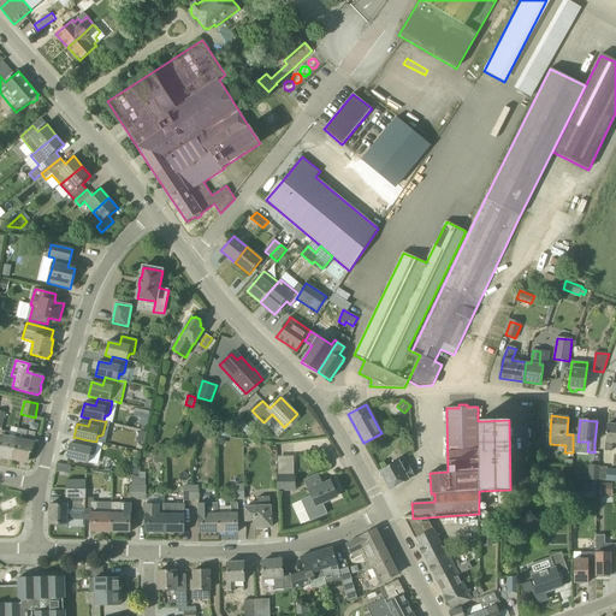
[(612,443),(615,443),(615,425),(606,425),(605,442),(605,450),(611,451),(612,443)]
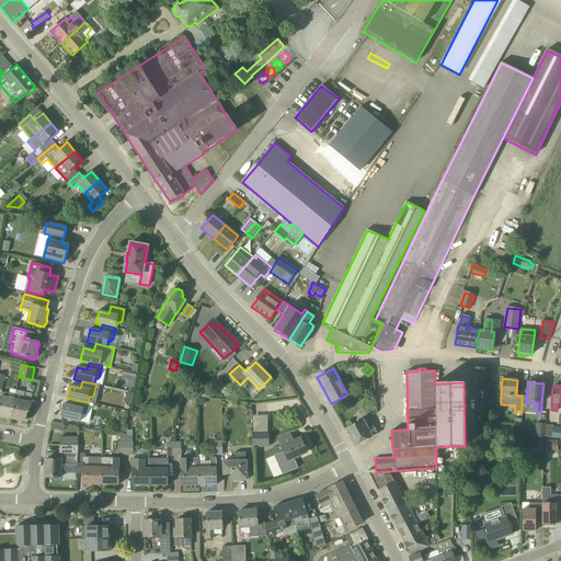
[(31,403),(33,393),(16,390),(14,400),(11,418),(25,421),(26,413),(29,413),(31,403)]
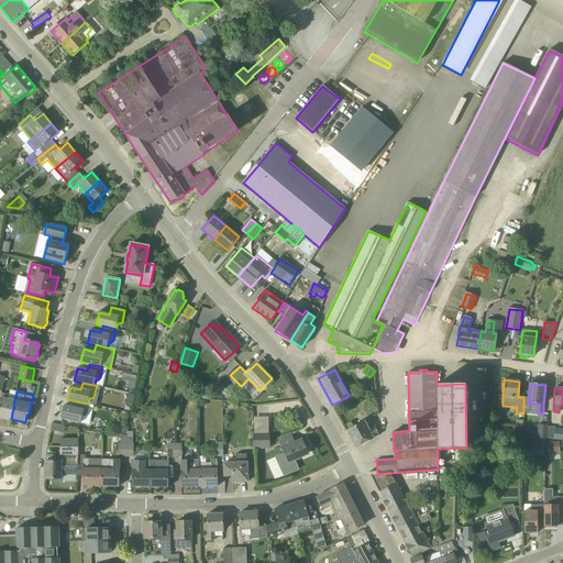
[(0,417),(11,419),(14,401),(8,400),(9,395),(1,394),(0,399),(0,417)]
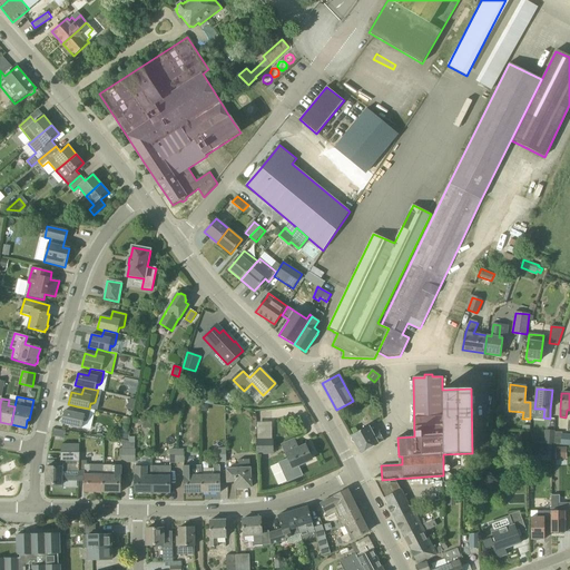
[(91,409),(89,409),(77,406),(75,413),(65,411),(61,423),(82,429),(84,422),(86,422),(88,421),(91,409)]
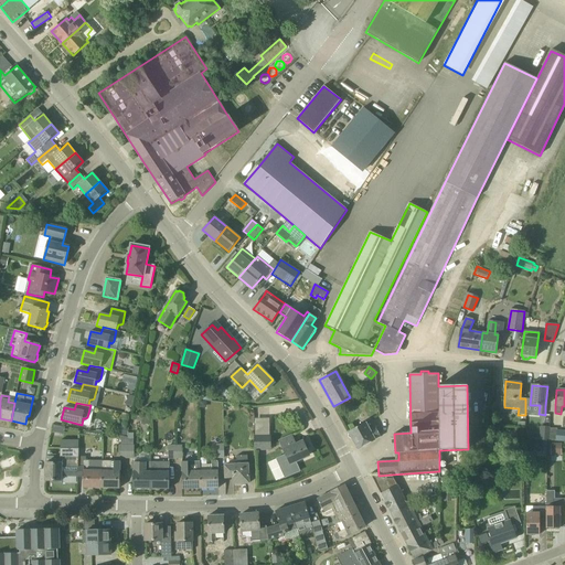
[(352,439),(358,449),(381,437),(376,427),(370,430),(365,423),(348,432),(349,433),(348,435),(349,437),(351,439),(352,439)]
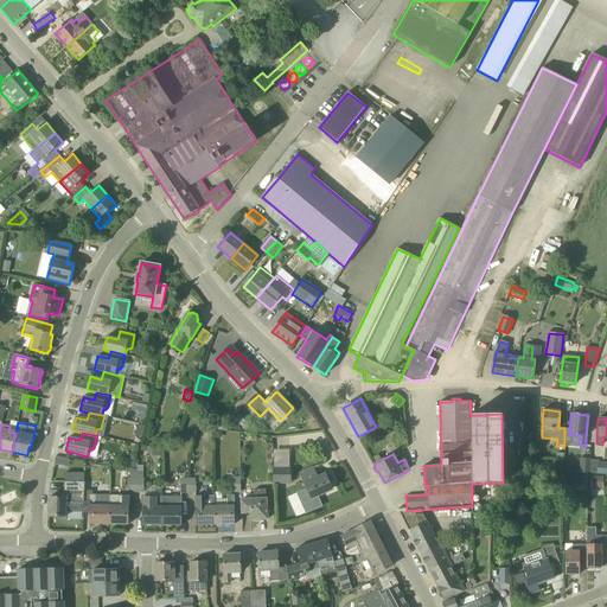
[(69,467),(70,459),(57,458),(56,466),(69,467)]
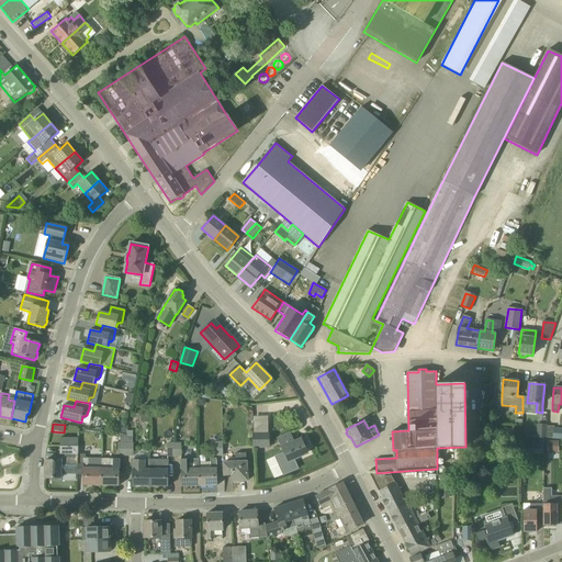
[(547,438),(548,426),(547,426),(547,425),(538,425),(537,438),(547,438)]
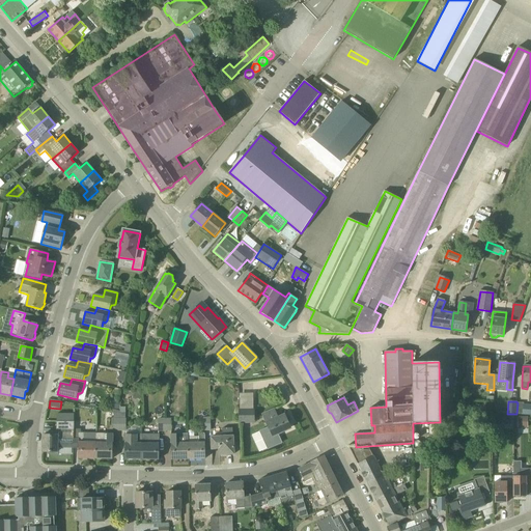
[(518,402),(516,414),(530,415),(530,404),(526,404),(527,403),(523,402),(518,402)]
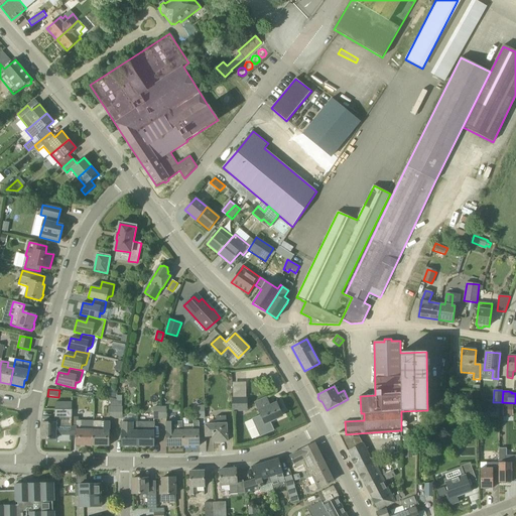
[(233,397),(233,410),(247,410),(246,396),(233,397)]
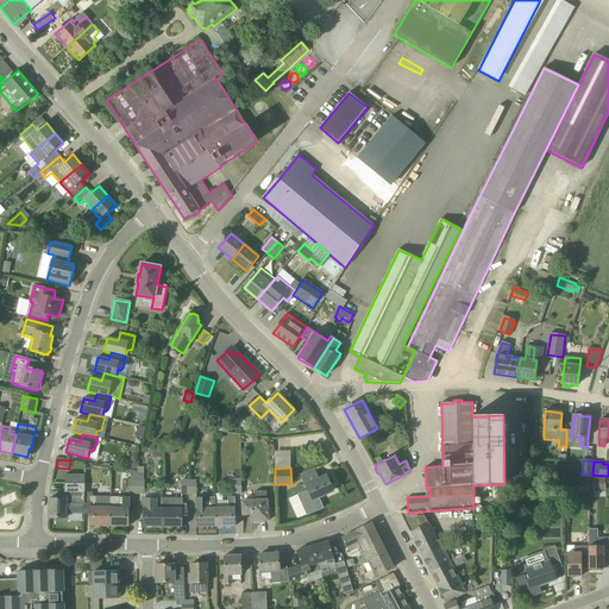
[(302,476),(313,500),(333,491),(330,484),(334,482),(331,476),(327,477),(324,478),(322,475),(318,477),(314,470),(302,476)]
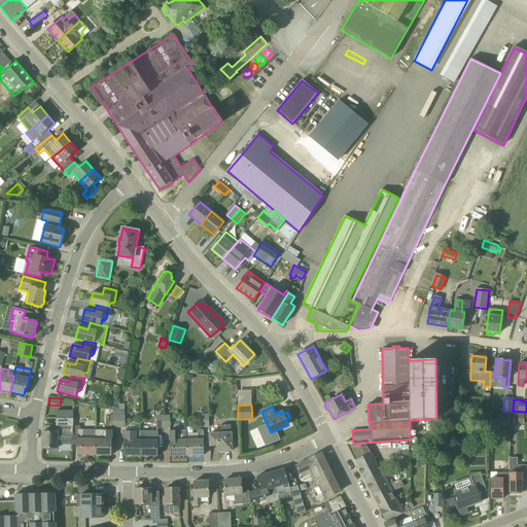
[(514,425),(524,425),(524,414),(514,414),(514,425)]
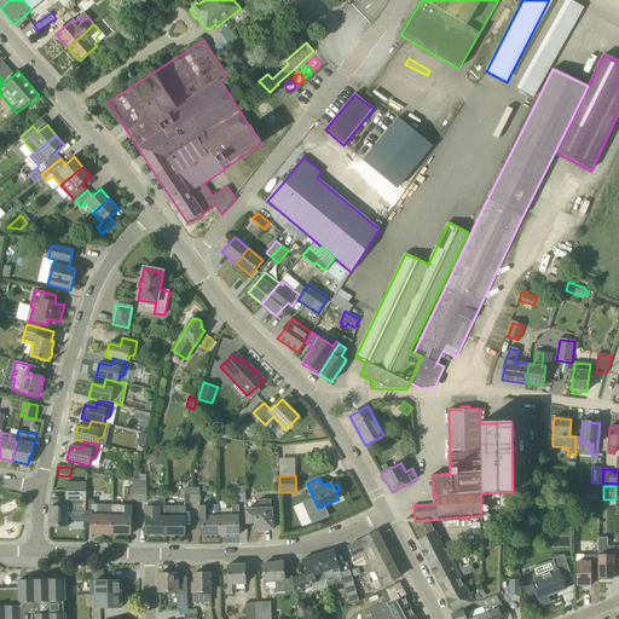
[(86,501),(86,492),(67,492),(65,501),(67,501),(67,508),(50,508),(50,527),(68,527),(68,522),(86,522),(86,513),(86,501)]
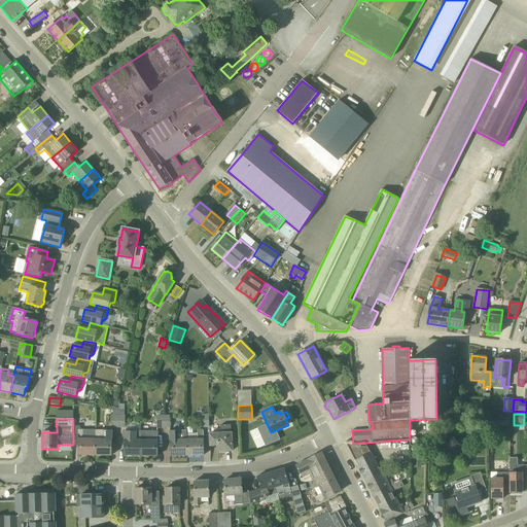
[(217,452),(218,452),(233,451),(232,432),(231,425),(220,425),(220,433),(209,434),(210,446),(211,446),(217,446),(217,452)]
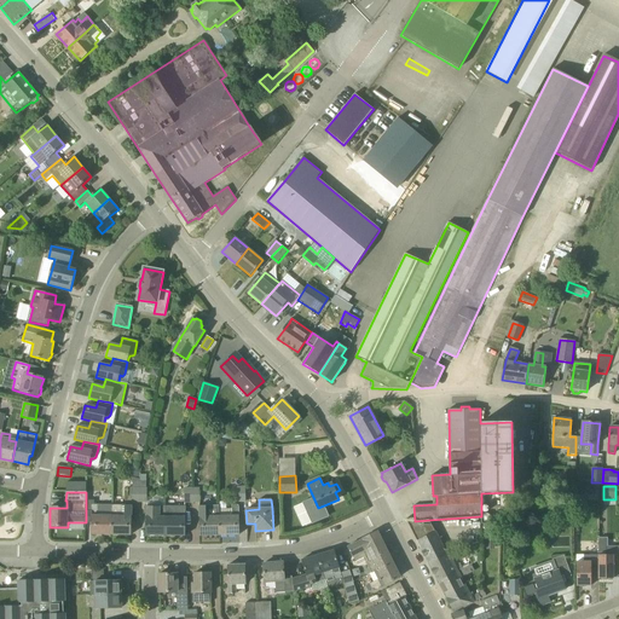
[(94,501),(86,501),(86,513),(86,522),(92,522),(92,534),(111,534),(111,508),(99,508),(99,505),(94,505),(94,501)]
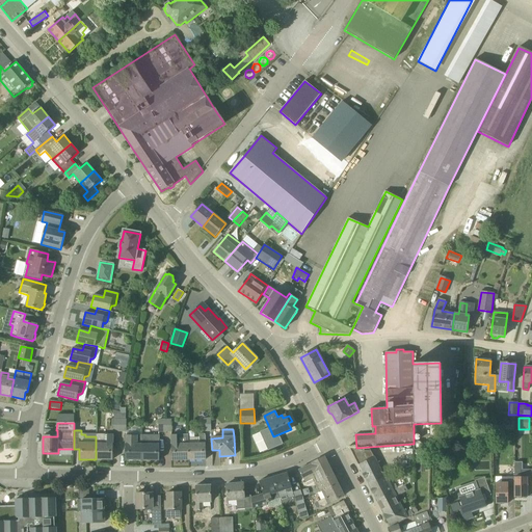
[(96,436),(96,459),(112,460),(113,434),(107,434),(107,444),(104,444),(104,434),(96,434),(96,436)]
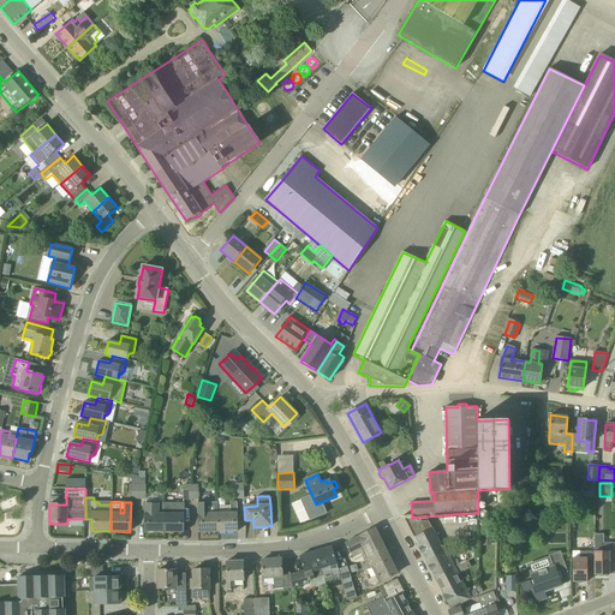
[(218,513),(219,532),(238,531),(238,502),(231,502),(231,513),(218,513)]
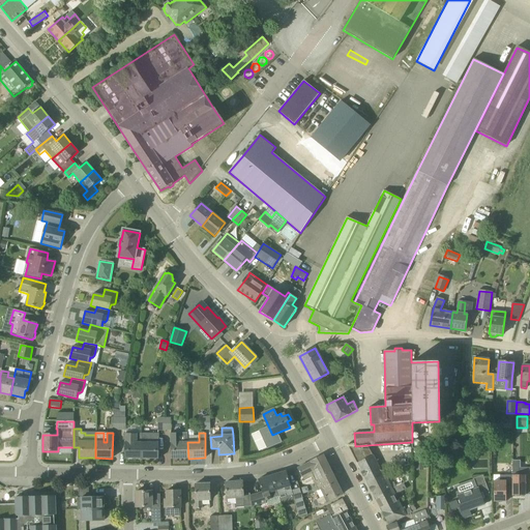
[(124,459),(142,459),(142,434),(125,434),(124,459)]
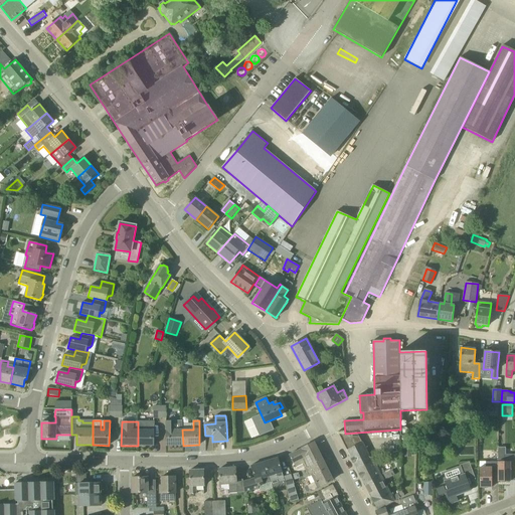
[(155,421),(138,421),(138,446),(154,446),(155,421)]
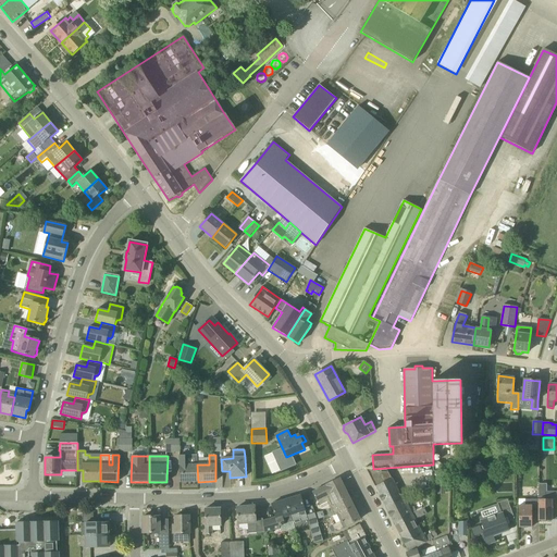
[(198,482),(197,465),(186,466),(185,456),(180,456),(180,482),(198,482)]
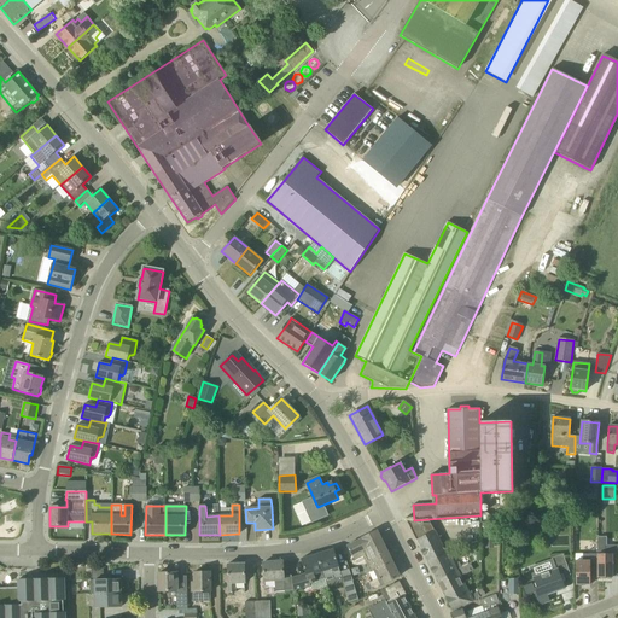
[(559,508),(559,523),(572,523),(572,508),(559,508)]
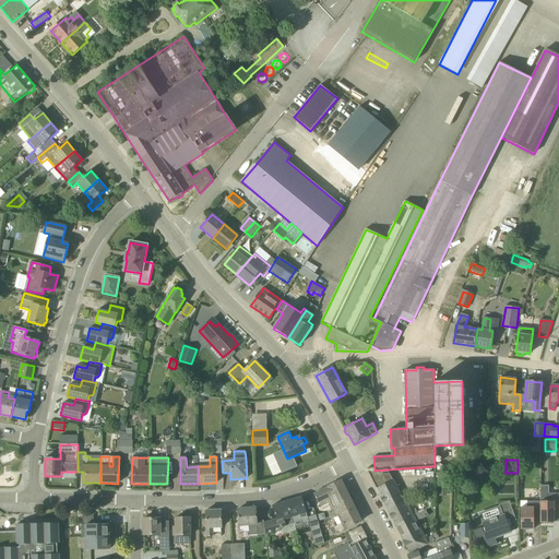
[(402,497),(388,470),(375,471),(368,471),(368,472),(387,509),(406,499),(405,497),(402,497)]
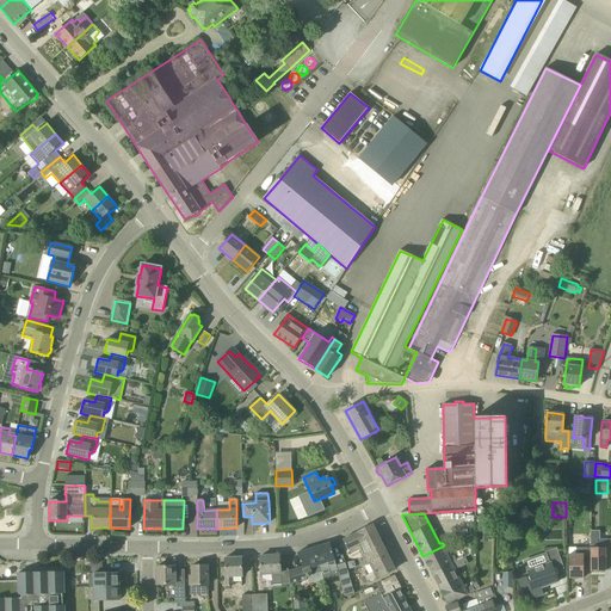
[(366,566),(388,554),(374,525),(344,539),(351,555),(359,550),(366,566)]
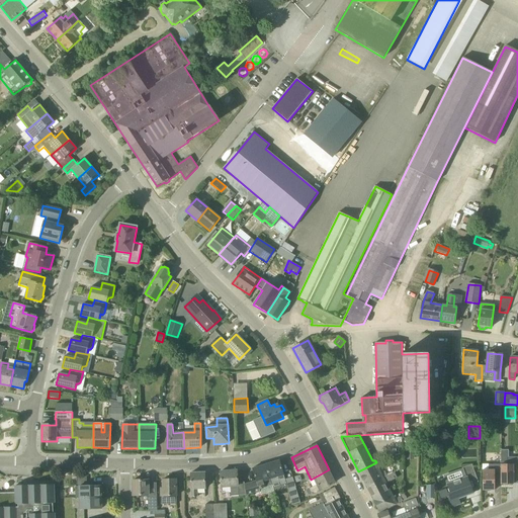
[(513,485),(513,476),(513,472),(517,471),(517,457),(507,458),(507,464),(501,464),(501,479),(501,485),(504,485),(505,486),(506,486),(508,486),(509,486),(511,485),(513,485)]
